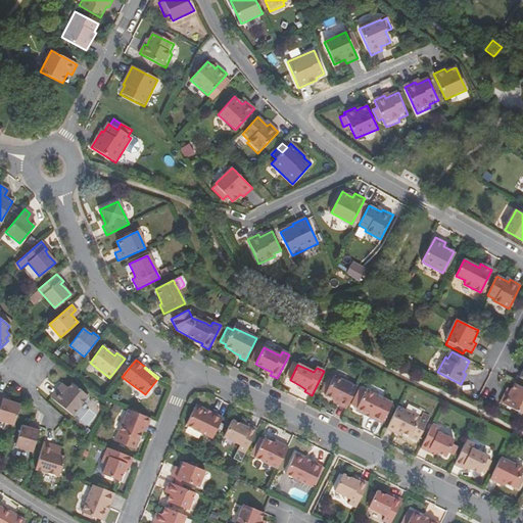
[(339,407),(346,410),(357,388),(334,377),(333,380),(328,377),(321,392),(325,394),(325,396),(334,401),(340,405),(339,407)]
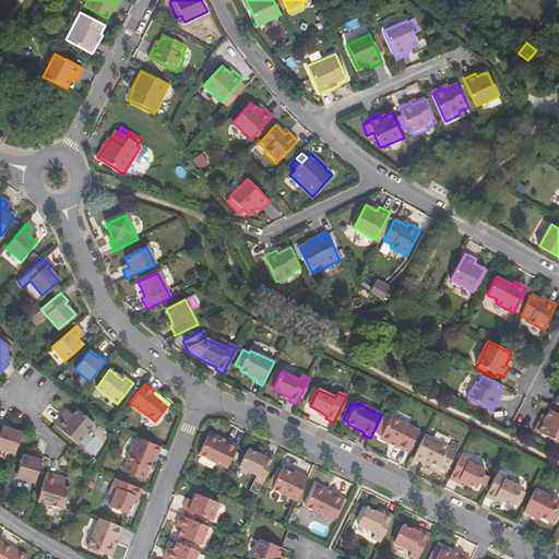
[(72,415),(69,413),(66,416),(62,414),(54,425),(76,443),(93,424),(76,409),(72,415)]
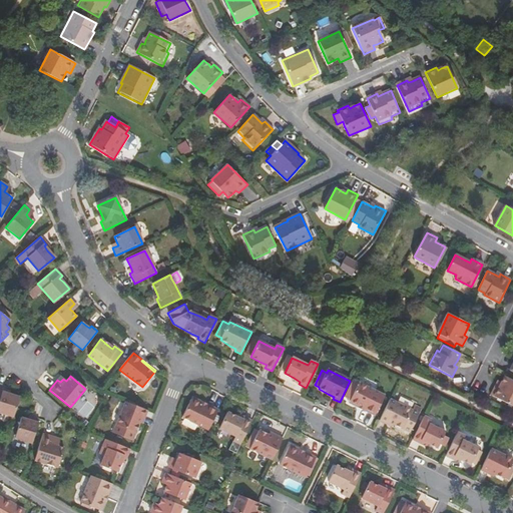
[(512,380),(505,377),(501,383),(500,387),(496,385),(491,395),(497,398),(495,402),(511,410),(512,406),(512,380)]
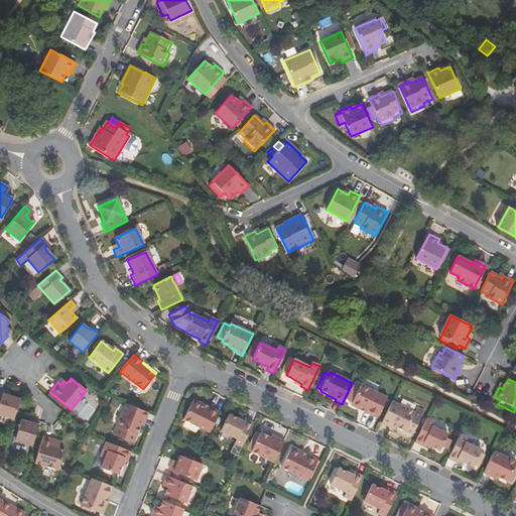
[(361,386),(352,404),(366,411),(365,413),(377,418),(386,399),(361,386)]
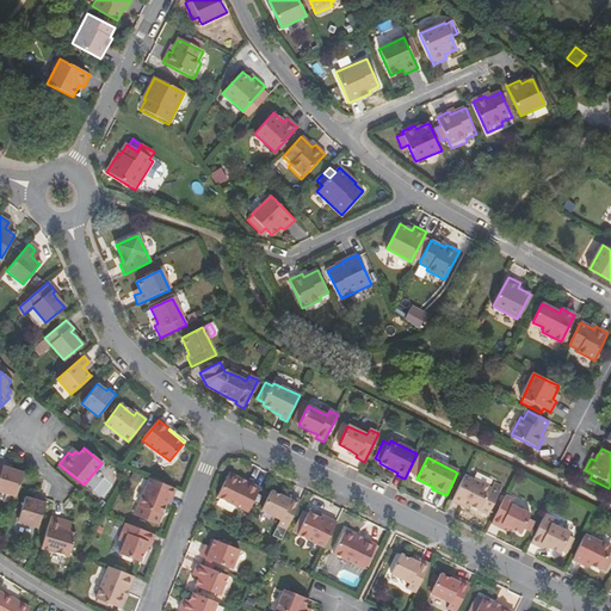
[(5,467),(6,464),(0,462),(0,491),(16,495),(23,473),(11,469),(5,467)]
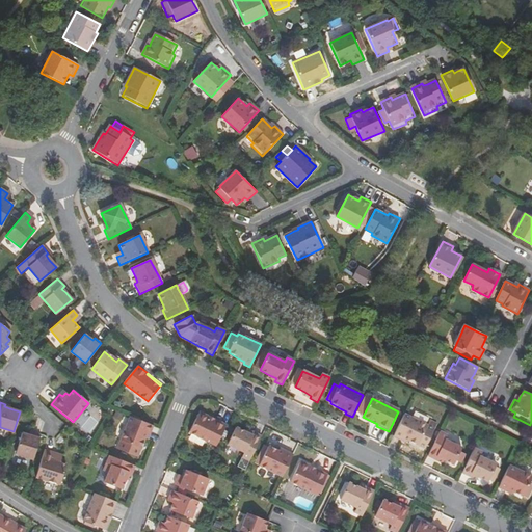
[(200,413),(198,415),(212,422),(214,419),(200,413)]
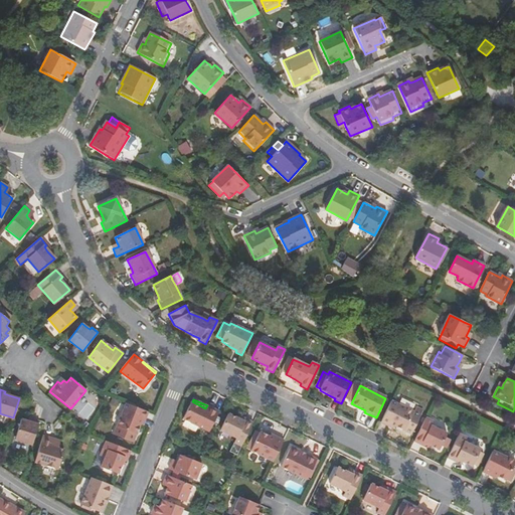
[(219,411),(207,405),(205,408),(192,401),(183,419),(209,433),(219,411)]
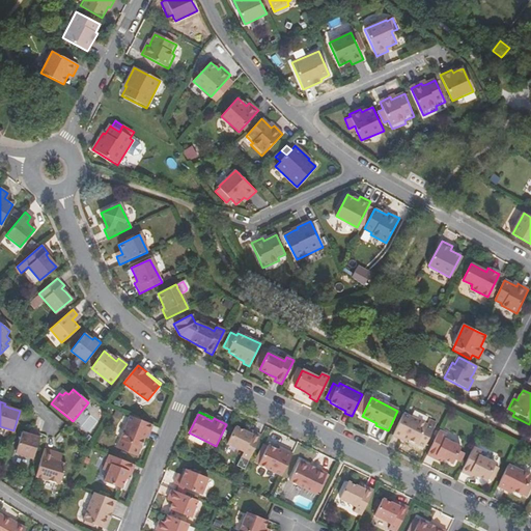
[(392,436),(399,440),(400,437),(408,441),(417,445),(423,449),(437,425),(429,421),(427,426),(426,425),(402,414),(392,436)]
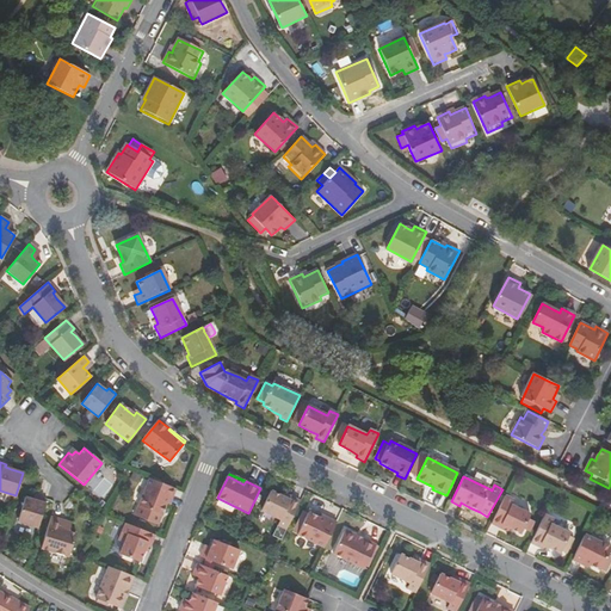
[(172,498),(176,489),(149,479),(135,517),(158,526),(167,505),(170,497),(172,498)]
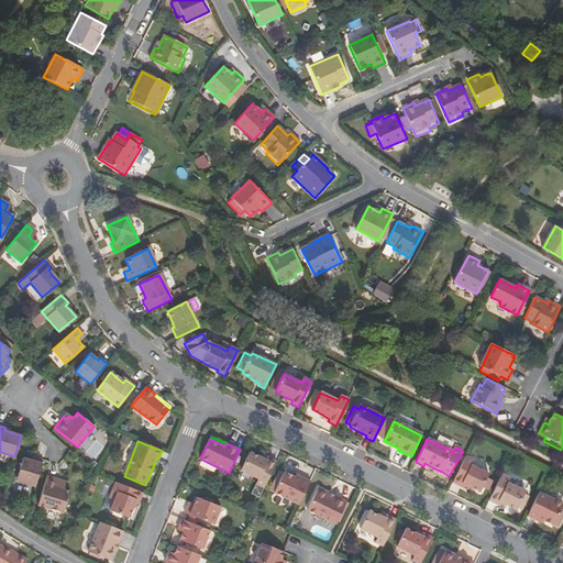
[(383,443),(398,451),(399,449),(384,441),(383,443)]
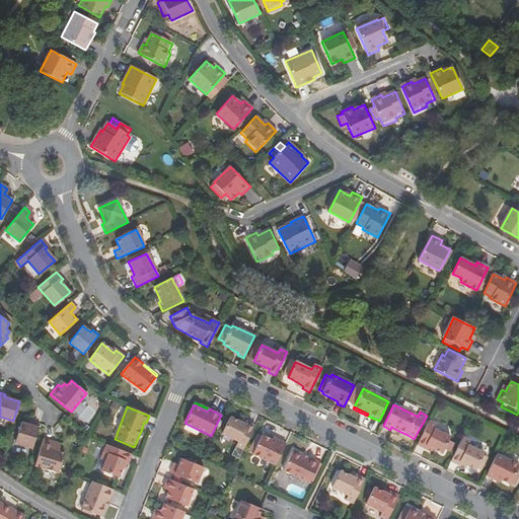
[(255,426),(248,423),(246,426),(240,422),(230,418),(222,434),(238,442),(236,446),(243,450),(255,426)]
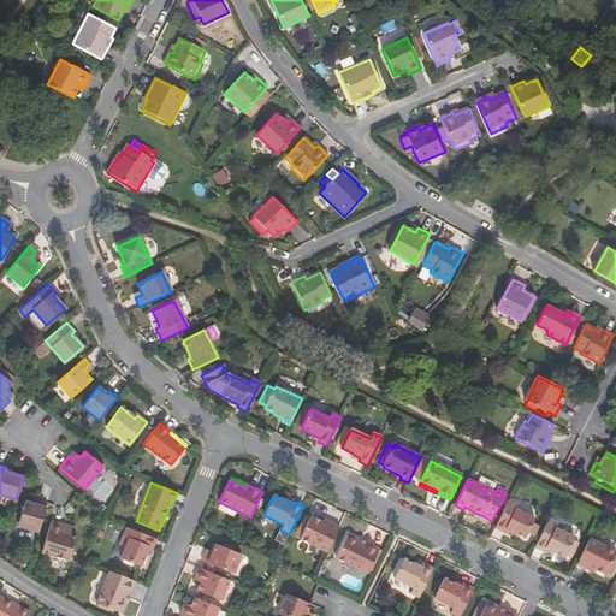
[(47,504),(39,501),(37,505),(33,504),(24,502),(17,526),(37,533),(47,504)]
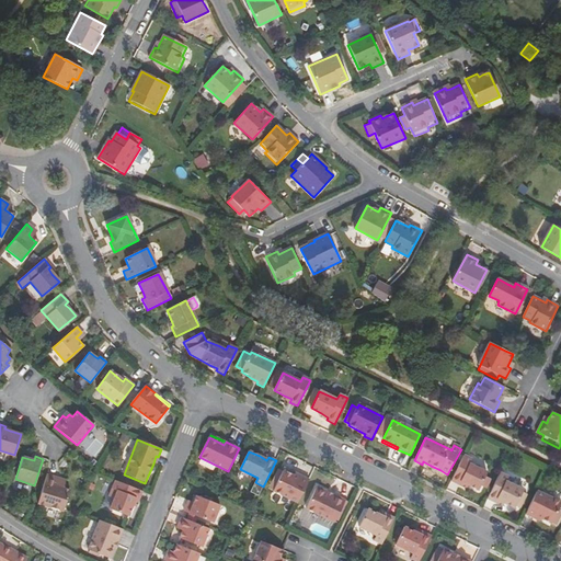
[(451,481),(459,485),(460,482),(469,487),(479,491),(481,485),(485,488),(490,479),(485,477),(487,473),(470,465),(472,460),(464,456),(451,481)]
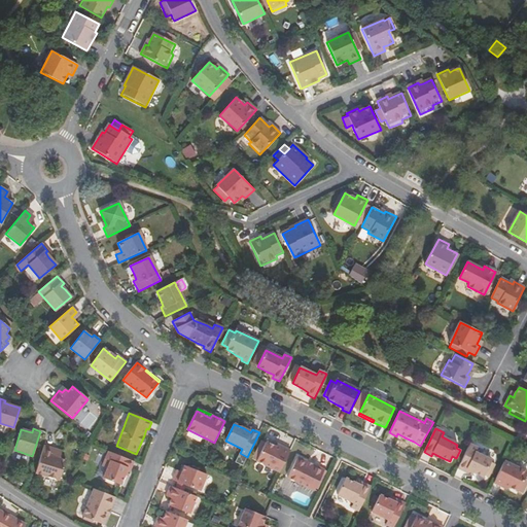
[(290,451),(284,448),(282,450),(276,447),(267,442),(257,461),(280,472),(290,451)]
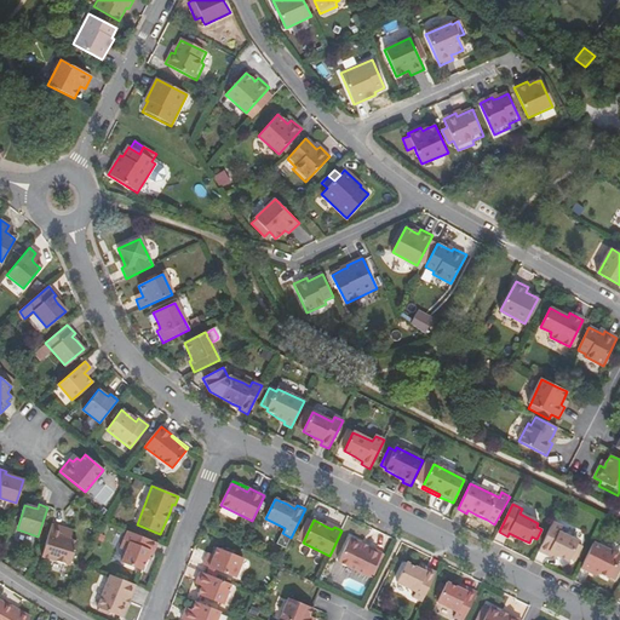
[(539,551),(547,555),(550,552),(557,556),(568,561),(578,543),(558,533),(561,527),(552,523),(539,551)]
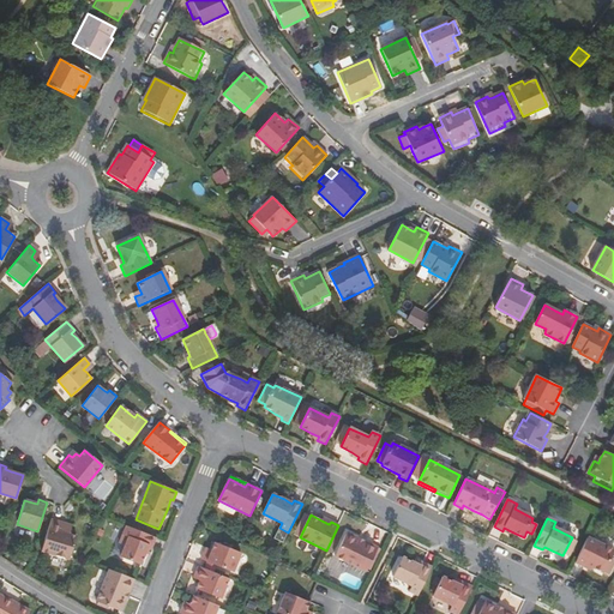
[(68,535),(70,530),(64,528),(66,524),(50,519),(41,551),(67,559),(74,537),(68,535)]
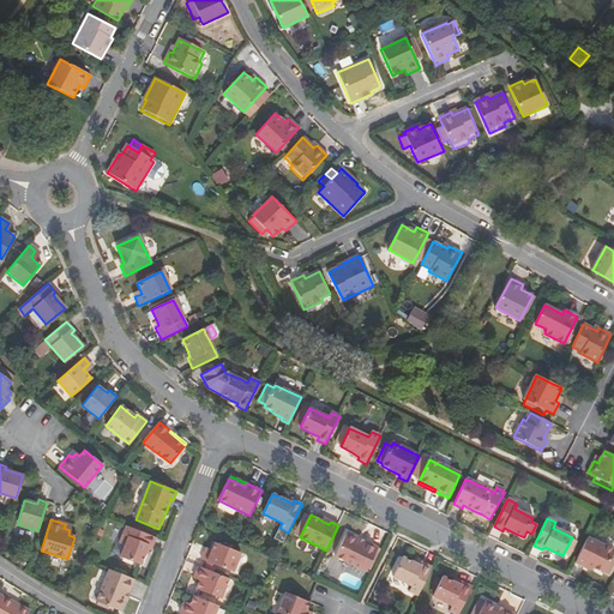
[(151,547),(156,537),(126,527),(119,543),(125,546),(120,558),(140,565),(145,554),(149,546),(151,547)]
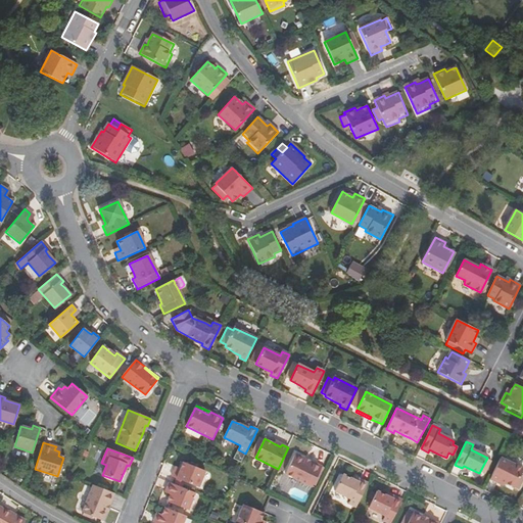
[(295,455),(294,457),(308,464),(310,462),(295,455)]
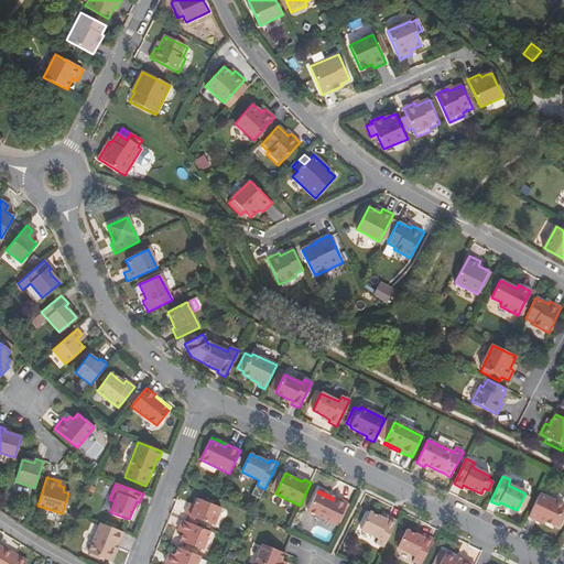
[(347,505),(334,498),(333,500),(317,492),(307,512),(336,525),(347,505)]
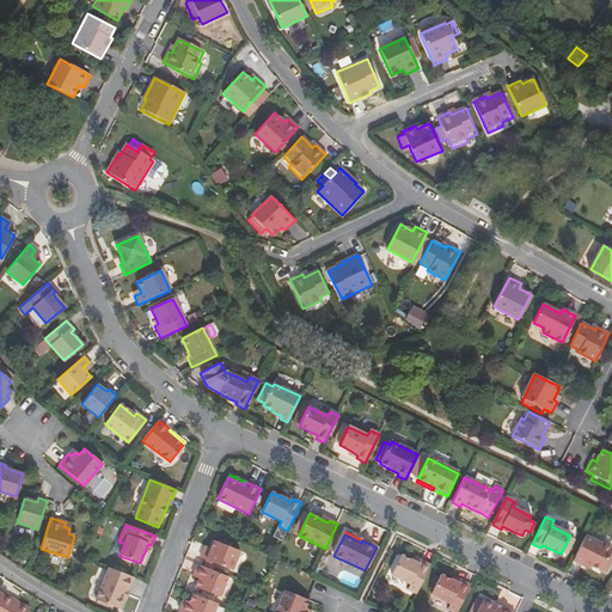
[(574,561),(581,564),(582,562),(591,565),(601,571),(611,549),(586,536),(574,561)]
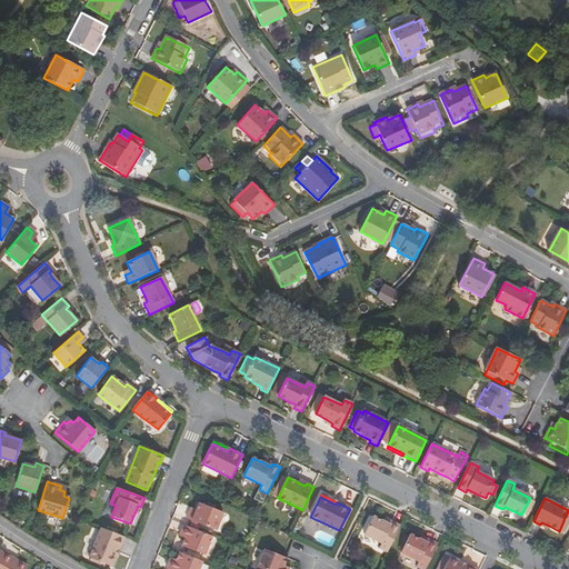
[(195,513),(189,511),(187,518),(192,520),(200,523),(216,530),(223,512),(199,502),(197,509),(195,513)]
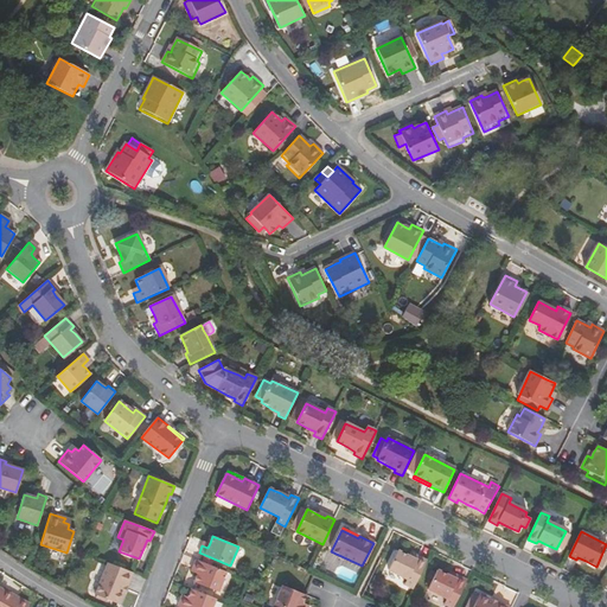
[(427,562),(419,557),(417,562),(408,557),(397,551),(389,570),(407,580),(404,586),(413,590),(427,562)]
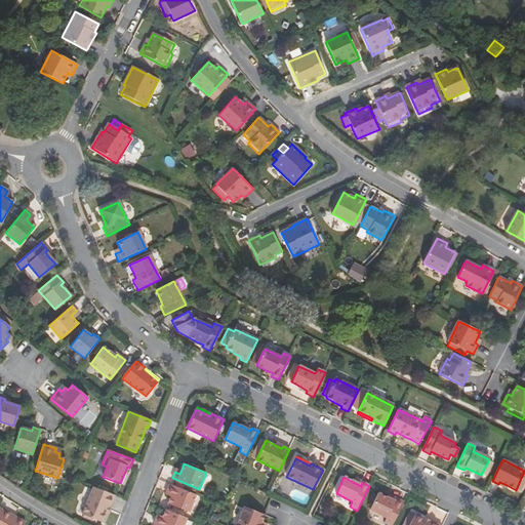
[(183,489),(185,483),(177,480),(174,486),(183,489)]
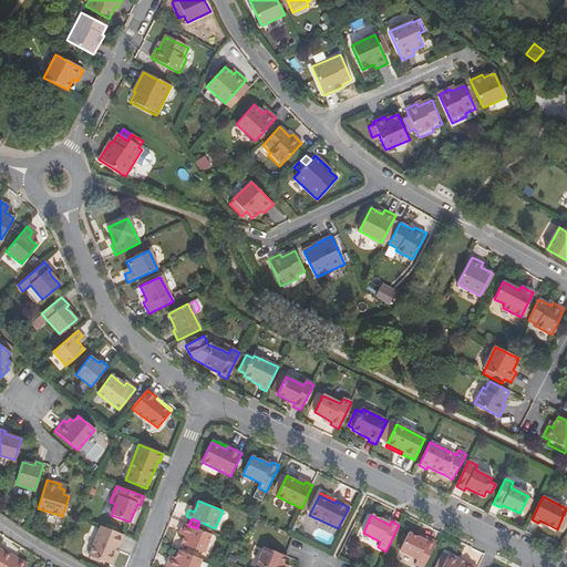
[(184,523),(181,531),(186,533),(184,536),(181,544),(204,552),(212,534),(197,528),(188,525),(184,523)]
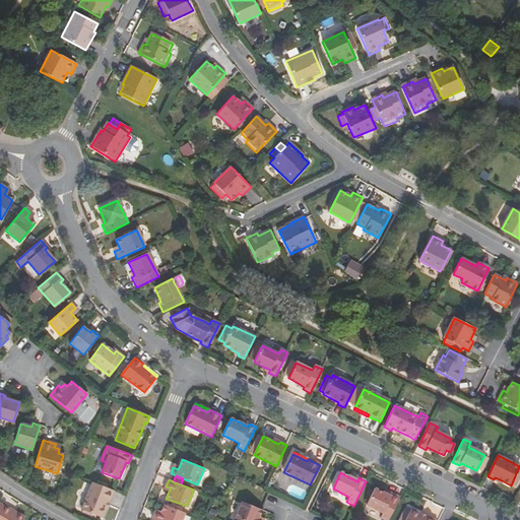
[(81,510),(100,517),(106,502),(108,503),(113,492),(91,482),(81,510)]
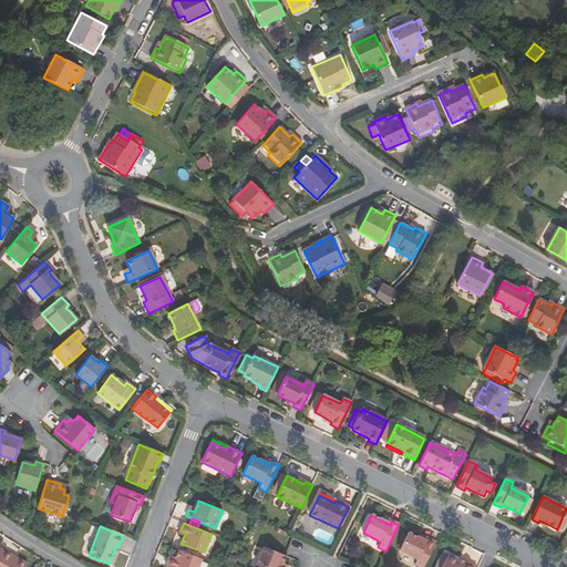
[(423,566),(435,544),(428,539),(426,543),(419,538),(409,534),(400,552),(418,560),(415,565),(419,566),(423,566)]
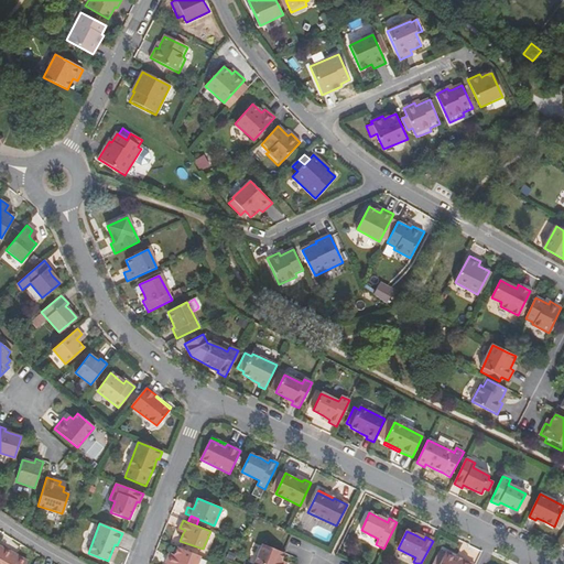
[(110,562),(117,545),(115,544),(108,561),(110,562)]
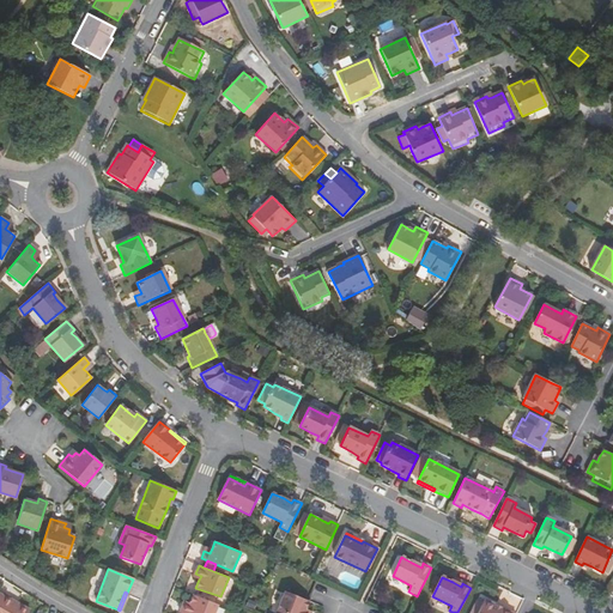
[(304,612),(305,612),(307,610),(310,602),(285,592),(277,612),(280,612),(304,612)]
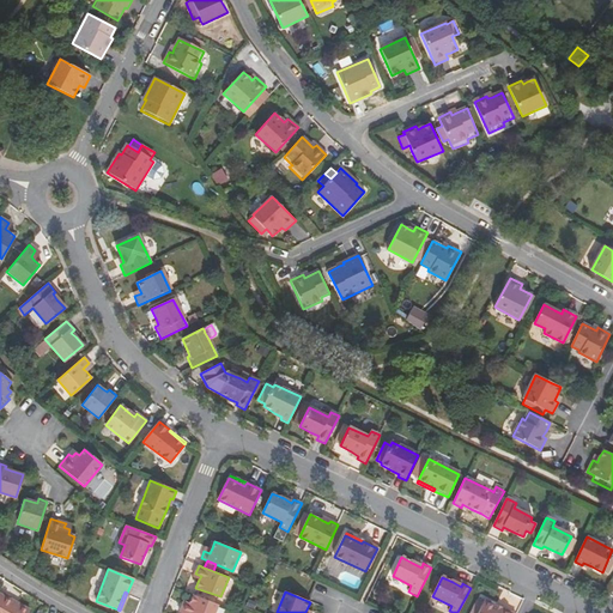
[(24,612),(26,610),(0,594),(0,612),(24,612)]
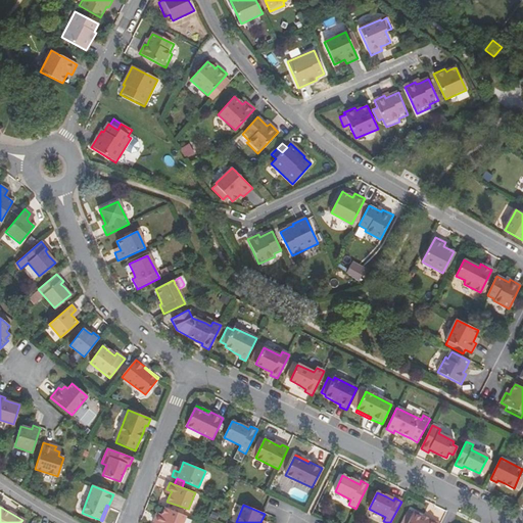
[(160,517),(155,515),(153,522),(154,522),(182,522),(185,516),(164,508),(161,514),(160,517)]
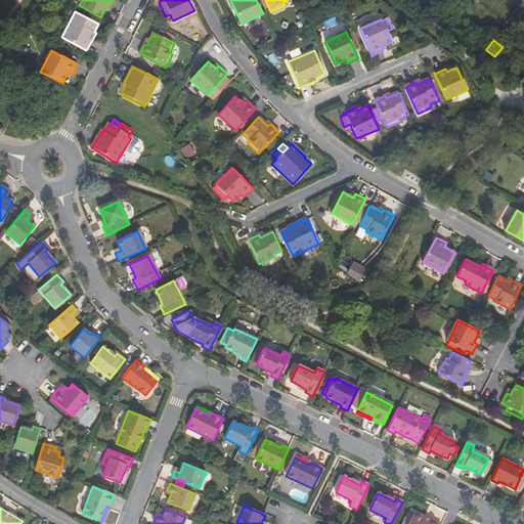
[(415,513),(413,515),(429,522),(429,520),(415,513)]
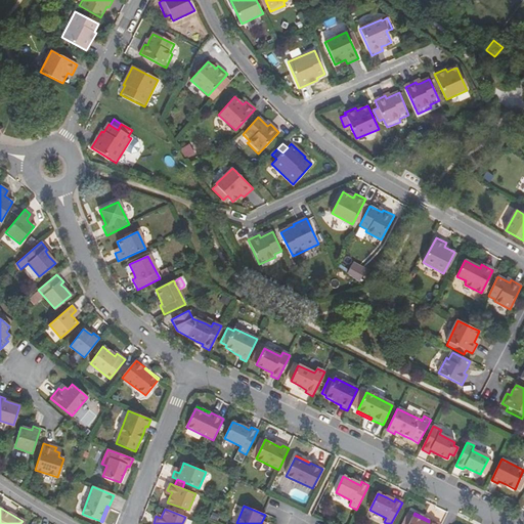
[(436,523),(429,520),(429,522),(413,515),(412,516),(408,514),(403,523),(436,523)]
